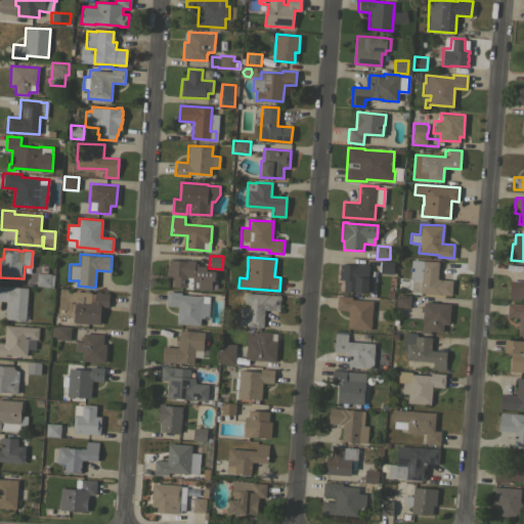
[(438,261),(437,278),(452,280),(451,295),(420,293),(420,292),(411,292),(412,279),(409,279),(411,259),(438,261)]
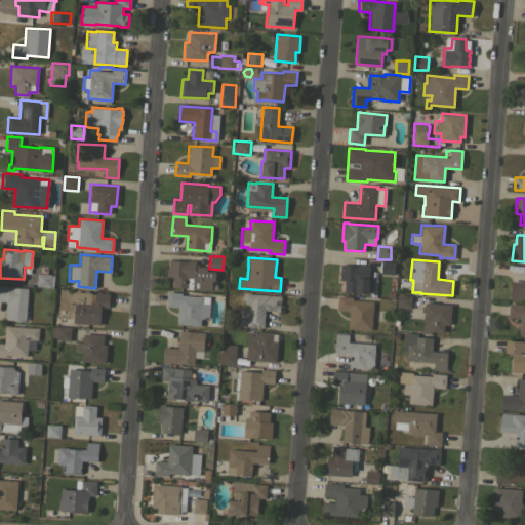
[(187,289),(187,288),(173,287),(173,280),(173,276),(168,276),(168,273),(169,273),(169,271),(168,271),(169,265),(170,265),(170,261),(169,261),(169,260),(188,261),(188,260),(195,260),(195,264),(198,264),(198,266),(206,267),(206,271),(215,272),(214,281),(211,281),(211,290),(187,289)]
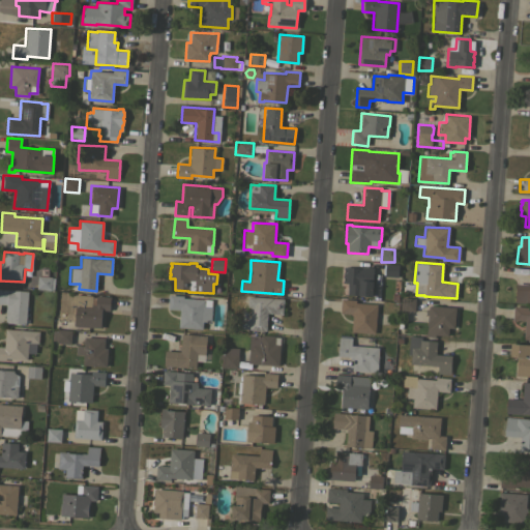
[(398,264),(398,276),(384,275),(384,274),(383,274),(383,264),(385,264),(385,263),(398,264)]
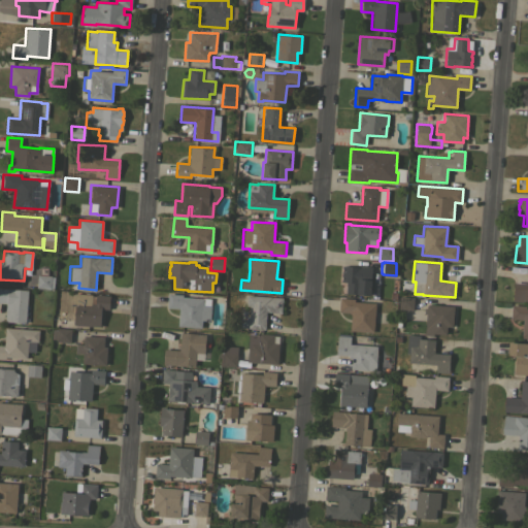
[(347,282),(340,282),(340,279),(342,279),(342,276),(341,276),(341,270),(342,271),(343,268),(342,268),(342,265),(359,267),(359,266),(371,267),(370,279),(371,279),(370,295),(345,293),(347,282)]
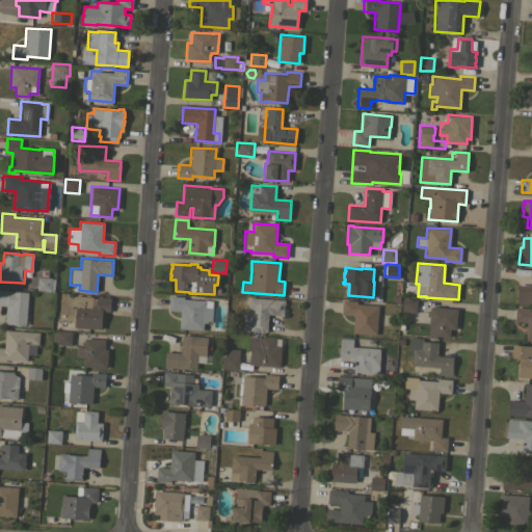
[(51,291),(36,290),(37,276),(52,277),(51,291)]
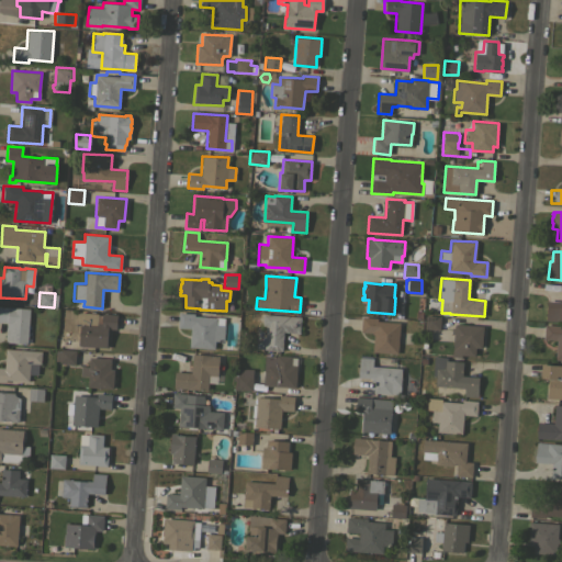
[(561,322),(546,321),(547,300),(561,301),(561,322)]
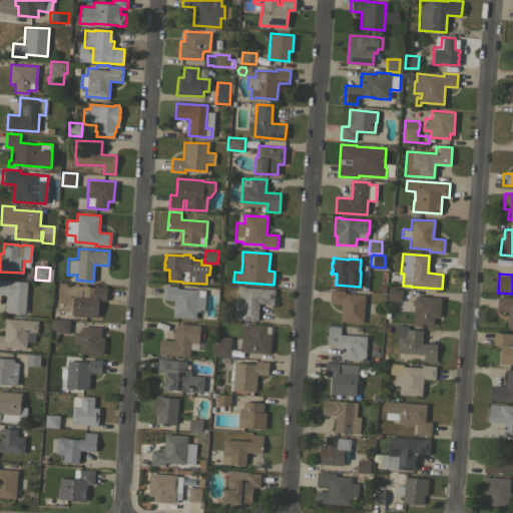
[(25,314),(5,312),(6,295),(0,294),(0,280),(27,282),(25,314)]
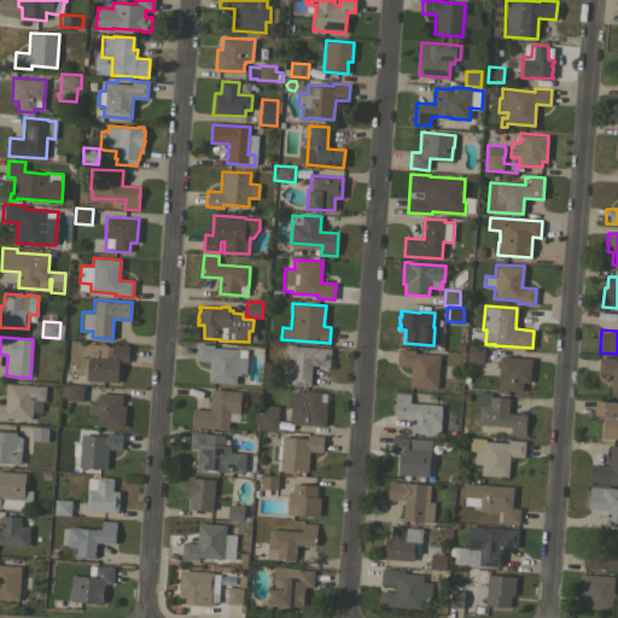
[(86,380),(87,366),(88,366),(88,355),(86,355),(87,343),(108,344),(106,355),(111,355),(112,344),(128,345),(128,362),(120,362),(118,383),(86,380)]
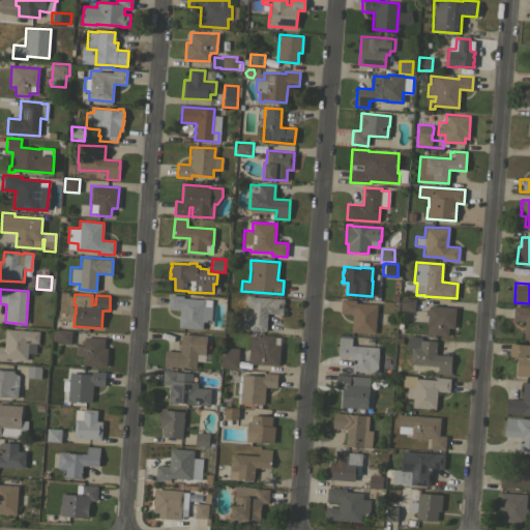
[(179,327),(180,310),(168,308),(169,294),(183,295),(183,298),(204,299),(204,300),(210,301),(209,306),(211,306),(210,322),(203,321),(202,329),(179,327)]
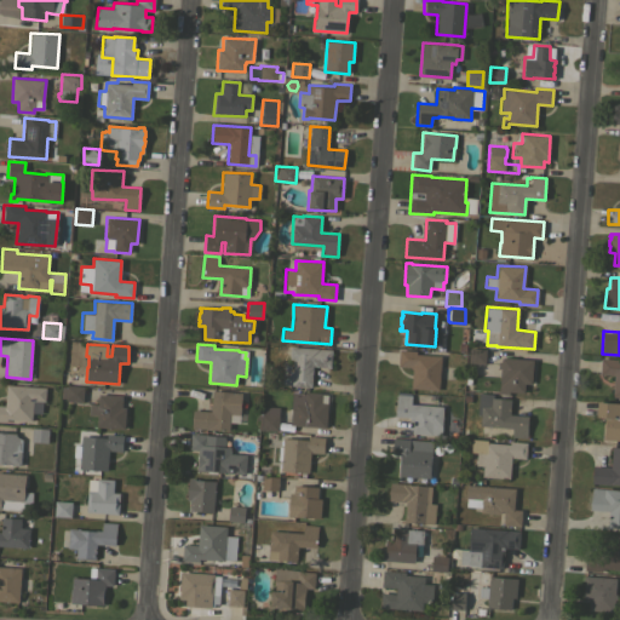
[(332,349),(331,367),(313,366),(311,388),(291,385),(291,384),(282,384),(283,361),(293,362),(293,360),(290,359),(290,346),(332,349)]
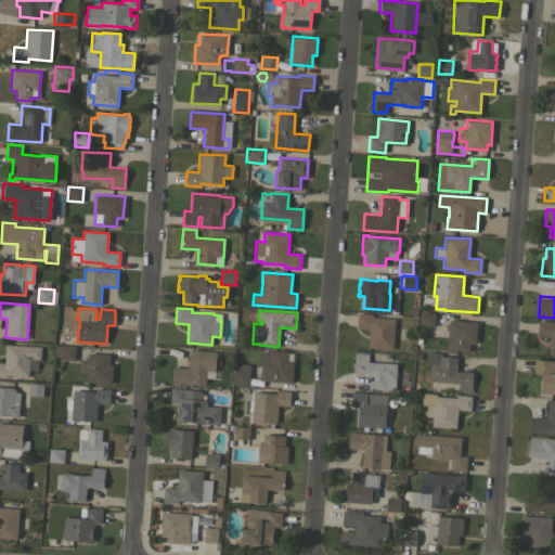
[(435,312),(435,313),(436,313),(435,324),(434,324),(434,325),(420,324),(420,311),(435,312)]
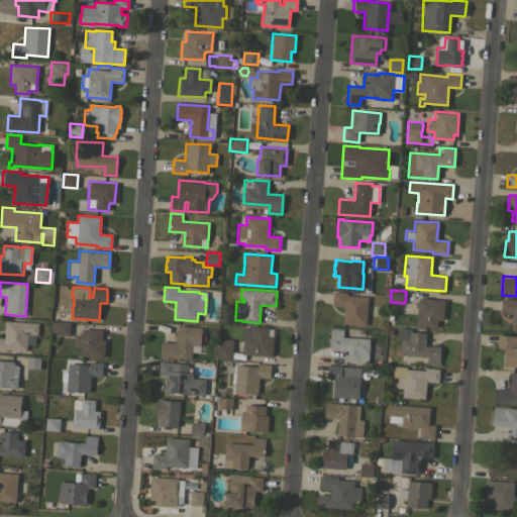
[(366,325),(342,323),(343,306),(331,305),(332,292),(347,293),(347,295),(368,296),(366,325)]
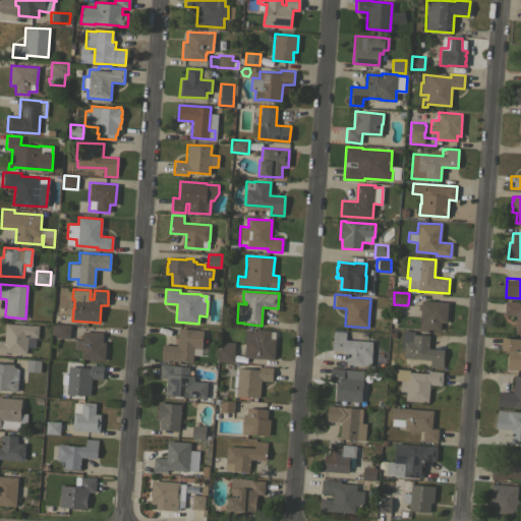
[(448,302),(446,323),(441,322),(440,330),(427,329),(427,331),(418,331),(420,308),(418,308),(418,303),(421,303),(421,300),(448,302)]
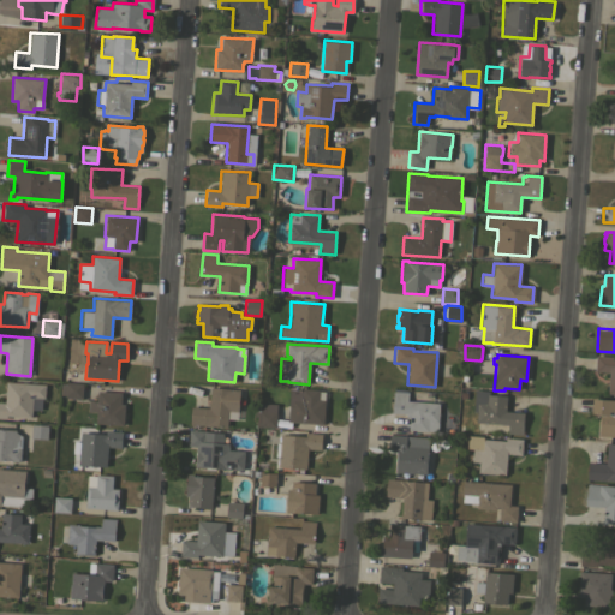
[(614,393),(608,393),(609,371),(595,371),(596,356),(613,356),(613,360),(614,360),(614,393)]
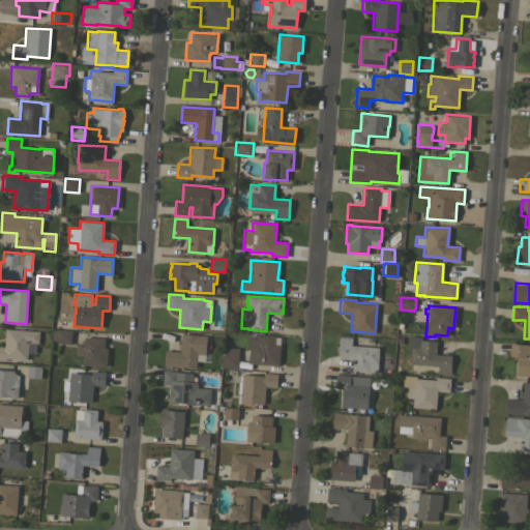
[(5,358),(5,360),(0,359),(0,346),(4,347),(5,328),(39,331),(38,343),(34,343),(34,354),(27,354),(27,359),(5,358)]
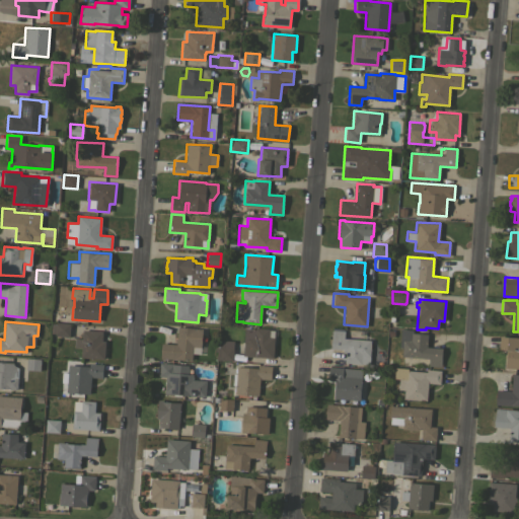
[(69,336),(55,335),(55,334),(51,334),(51,323),(56,323),(56,322),(70,323),(69,336)]
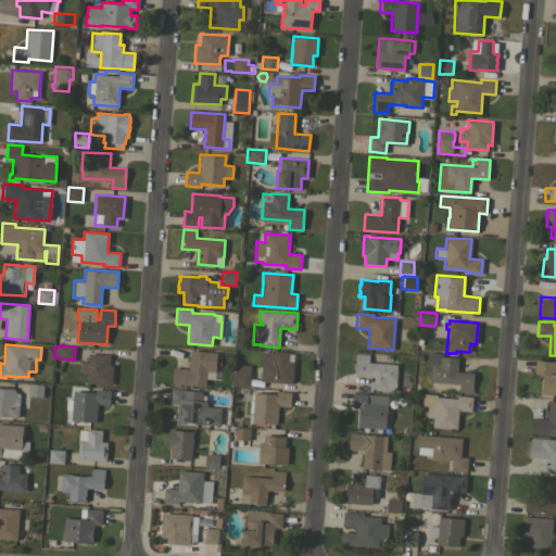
[(172,383),(173,367),(189,368),(190,350),(216,352),(214,380),(205,380),(205,386),(172,383)]
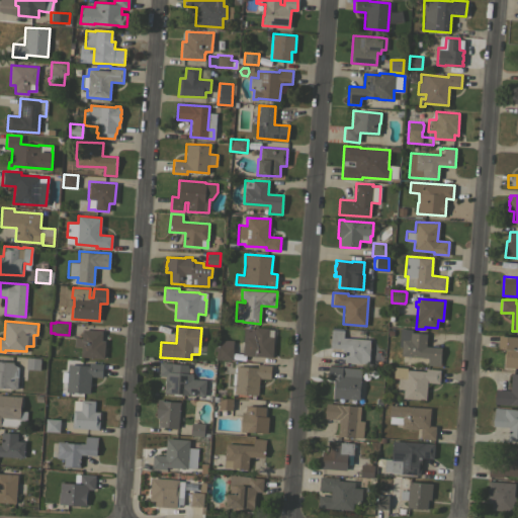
[(242,355),(243,341),(244,327),(255,328),(255,327),(269,328),(269,329),(273,330),(273,337),(272,357),(242,355)]
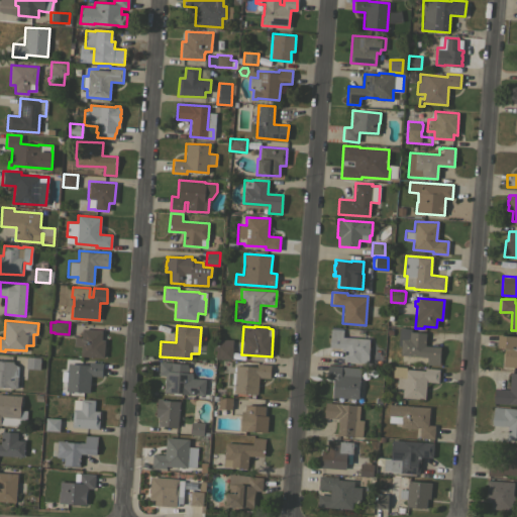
[(386,334),(387,326),(394,326),(393,335),(386,334)]
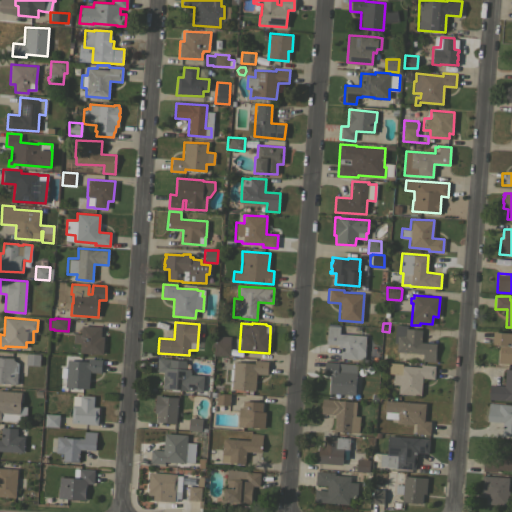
[(396,351),(397,342),(394,342),(395,324),(407,325),(407,328),(422,329),(421,342),(436,343),(435,361),(422,360),(423,353),(396,351)]
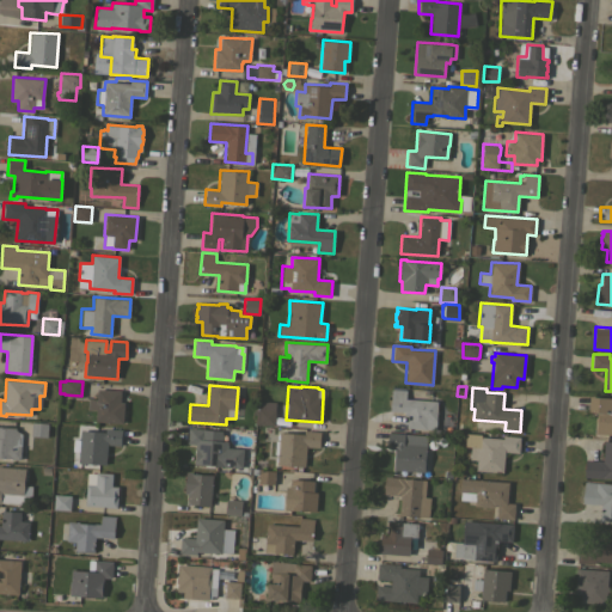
[(121,390),(120,402),(124,402),(123,423),(96,421),(96,409),(87,409),(89,398),(97,399),(97,389),(121,390)]
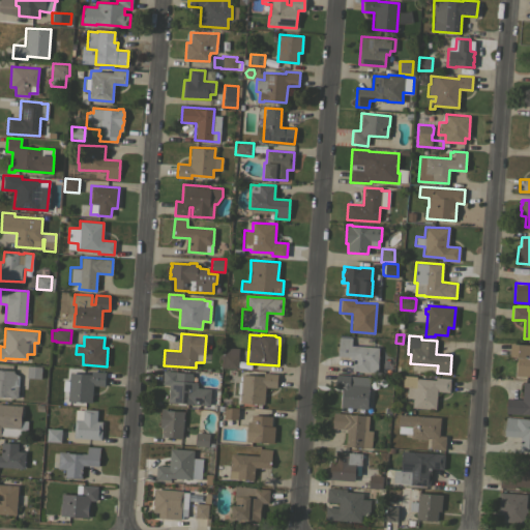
[(379,347),(377,373),(352,371),(353,357),(337,355),(339,336),(352,337),(351,345),(379,347)]
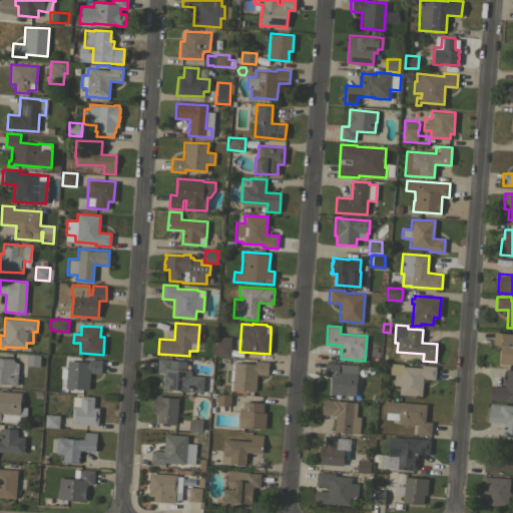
[(512,364),(498,363),(500,346),(493,345),(494,332),(512,333),(512,364)]
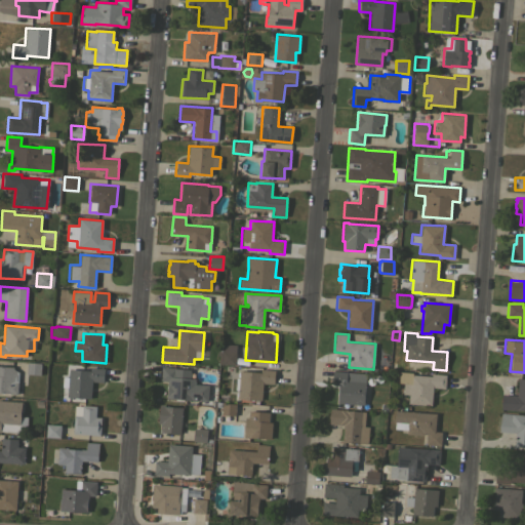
[(221,364),(218,364),(219,344),(236,345),(236,352),(235,364),(221,364)]
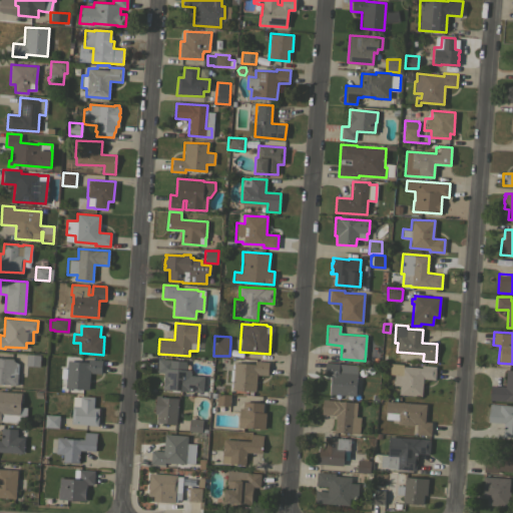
[(40,355),(39,367),(25,366),(26,354),(40,355)]
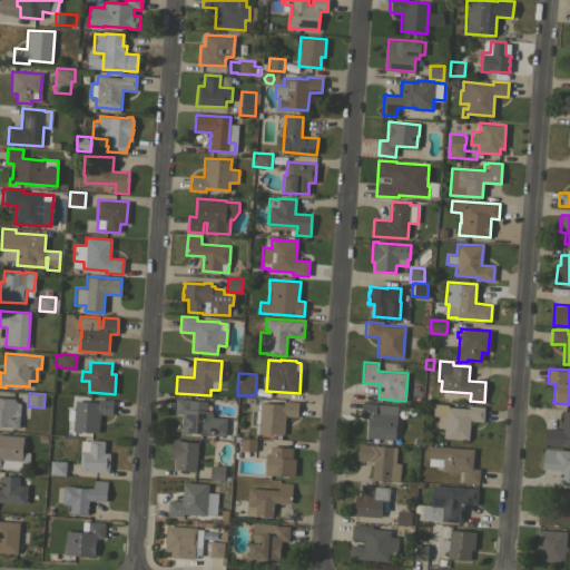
[(19,428),(11,428),(11,426),(0,425),(0,396),(15,399),(15,401),(20,404),(19,428)]
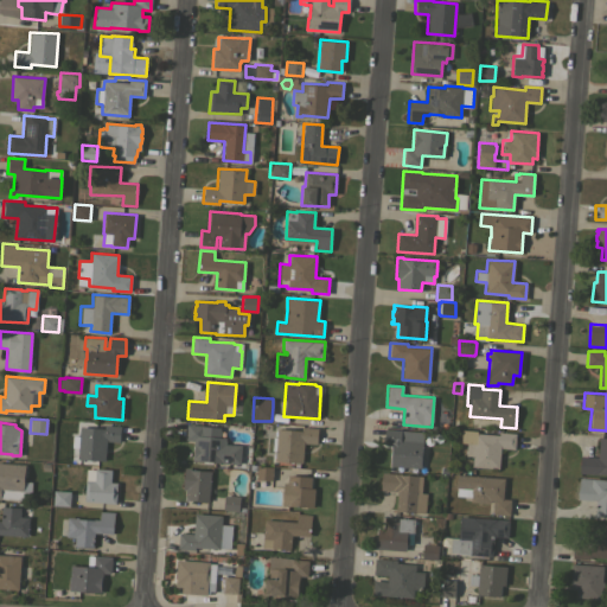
[(241,445),(240,464),(192,460),(195,440),(186,440),(187,423),(200,425),(200,426),(221,427),(219,430),(221,430),(221,436),(219,435),(219,436),(225,438),(225,443),(241,445)]
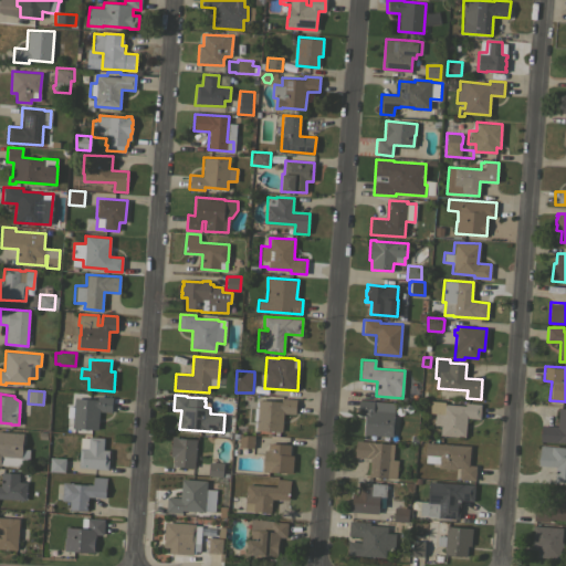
[(73,418),(66,417),(67,406),(73,407),(74,398),(97,399),(97,396),(112,397),(111,412),(98,411),(97,430),(72,428),(73,418)]
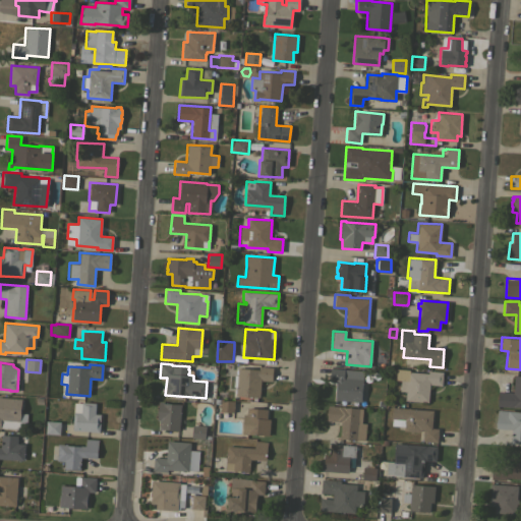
[(259,397),(235,396),(236,387),(233,387),(234,374),(237,374),(238,367),(258,369),(258,366),(273,367),(272,381),(261,381),(259,397)]
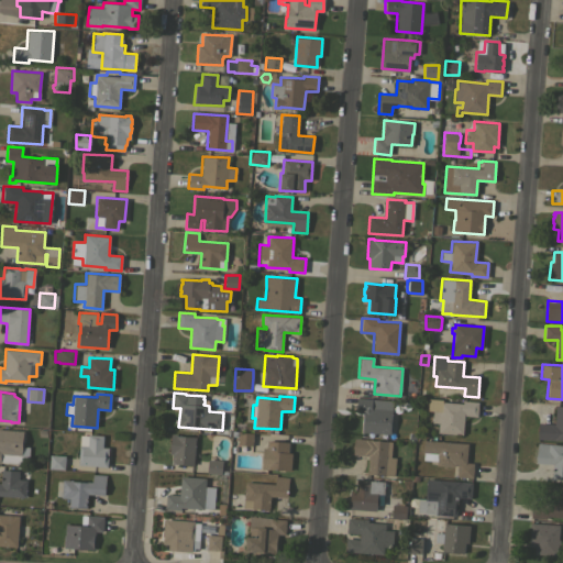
[(393,400),(390,422),(392,422),(392,434),(361,432),(363,412),(356,412),(356,397),(393,400)]
